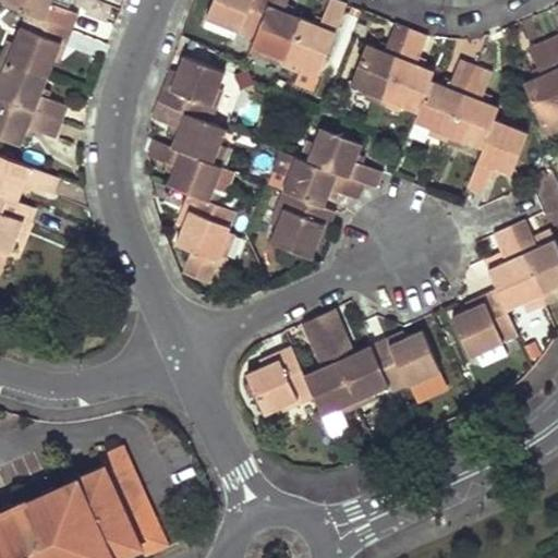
[(51,0),(4,0),(3,2),(26,12),(72,29),(79,14),(51,2),(51,0)]
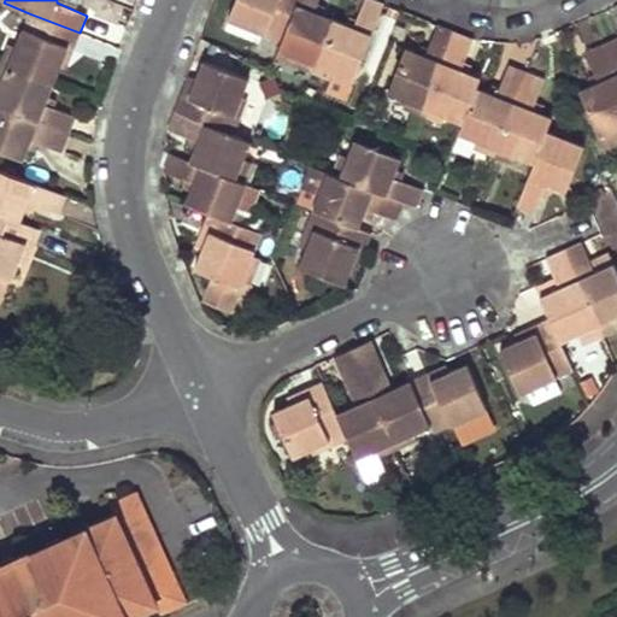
[(282,41),(298,0),(235,0),(229,19),(282,41)]
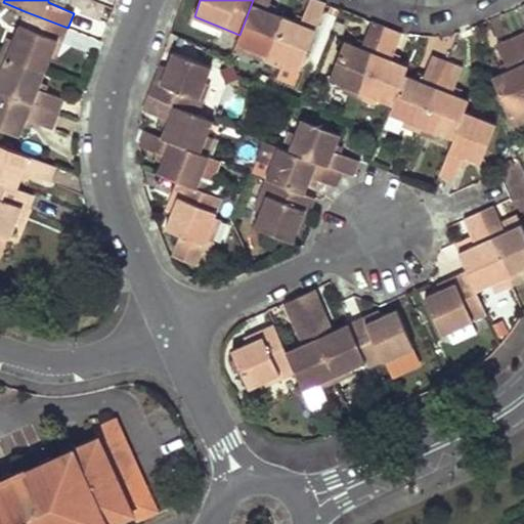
[(239,44),(268,55),(284,17),(284,16),(267,10),(271,0),(253,0),(239,35),(236,42),(239,44)]
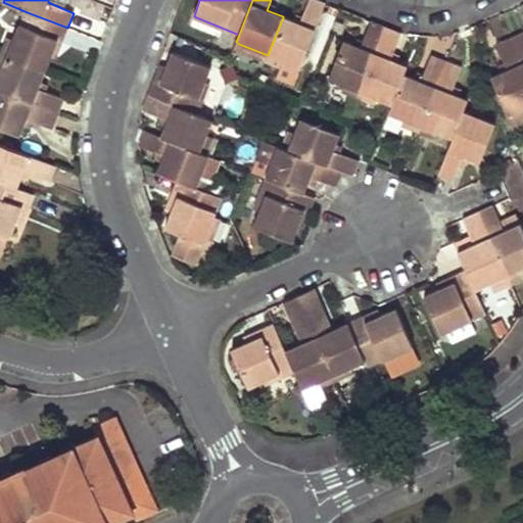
[(308,0),(299,24),(283,16),(283,17),(268,55),(284,61),(299,68),(326,4),(315,0),(308,0)]
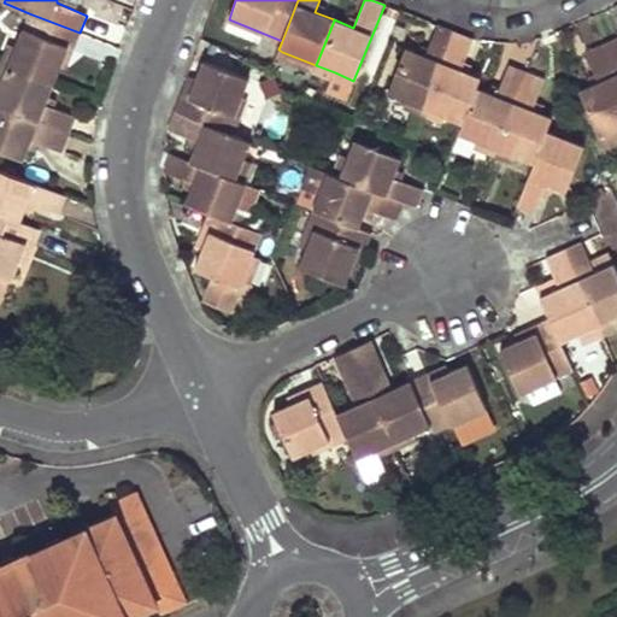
[(72,51),(80,33),(29,13),(7,68),(53,86),(60,68),(68,48),(72,51)]
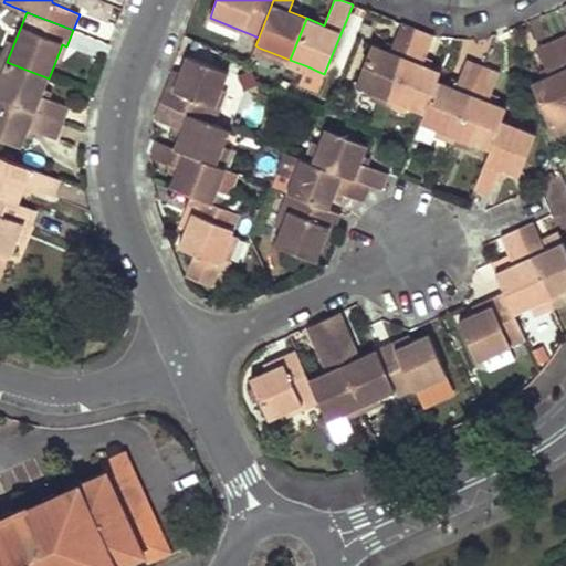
[(371,43),(355,85),(371,92),(389,100),(418,30),(400,23),(389,51),(371,43)]
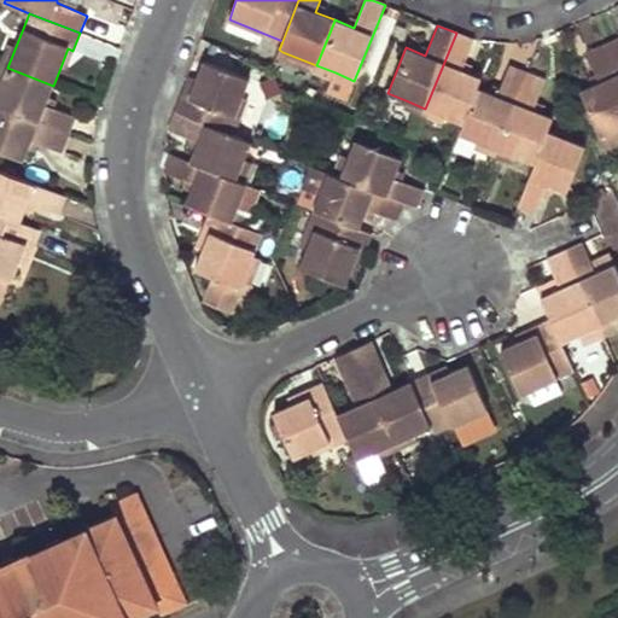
[(445,116),(464,123),(477,88),(482,79),(462,70),(474,40),(456,33),(425,109),(445,116)]
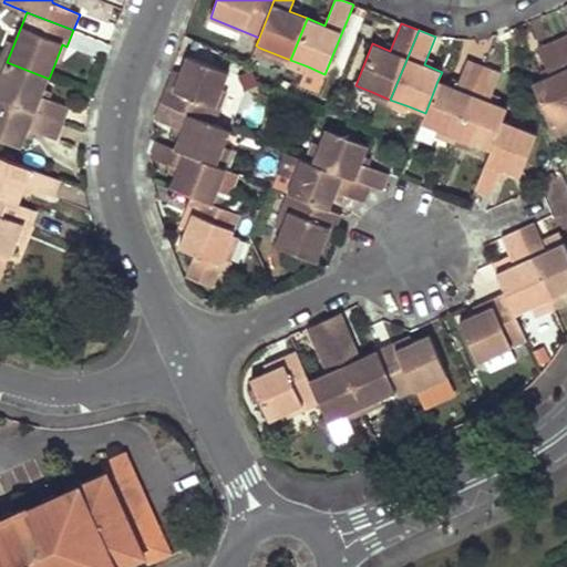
[(566,35),(554,41),(566,70),(566,35)]
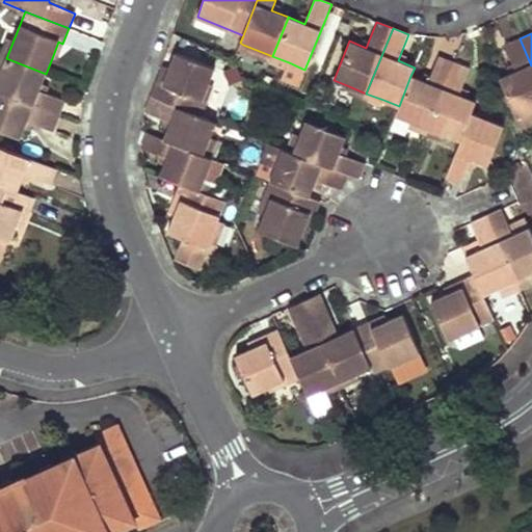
[(500,79),(516,117),(520,115),(531,110),(531,65),(520,38),(504,47),(515,72),(500,79)]
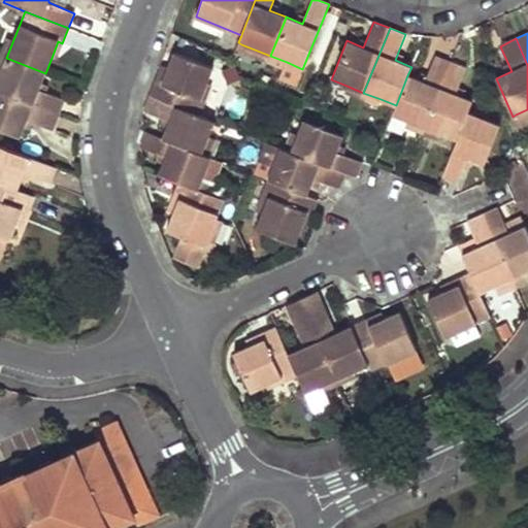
[(58,41),(52,58),(56,59),(62,43),(58,41)]
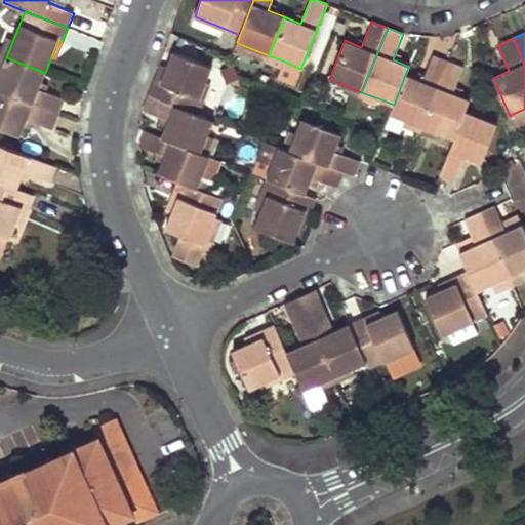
[(238,50),(267,62),(269,55),(240,44),(238,50)]
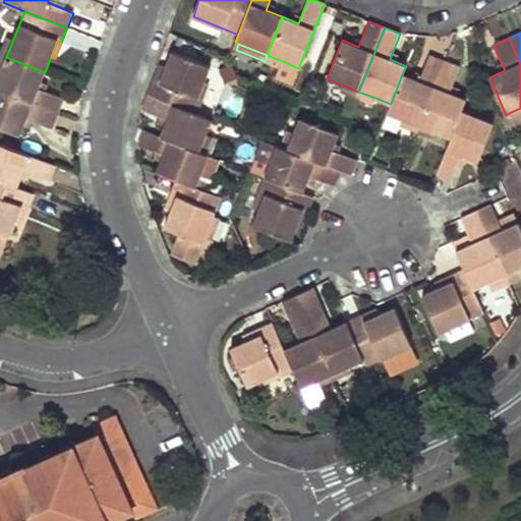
[(148,95),(192,112),(205,82),(211,66),(172,51),(166,67),(160,82),(154,80),(148,95)]
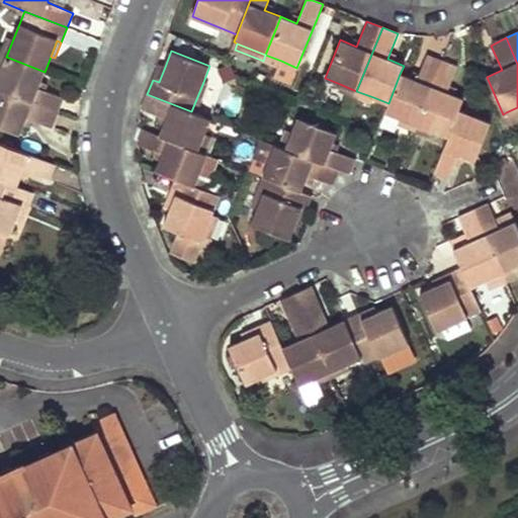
[(265,55),(263,61),(279,68),(281,61),(265,55)]
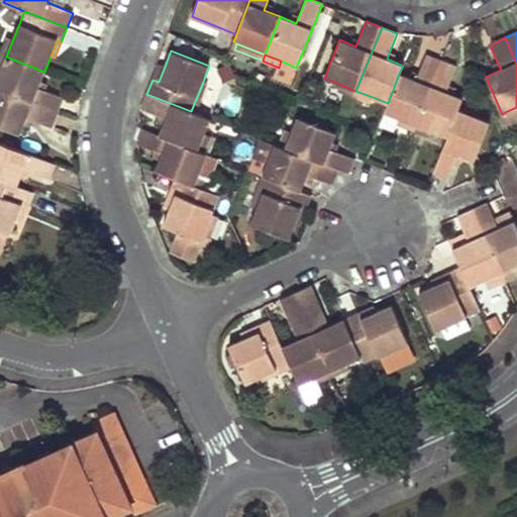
[(388,103),(384,112),(399,117),(416,124),(440,61),(426,55),(416,80),(399,74),(388,103)]
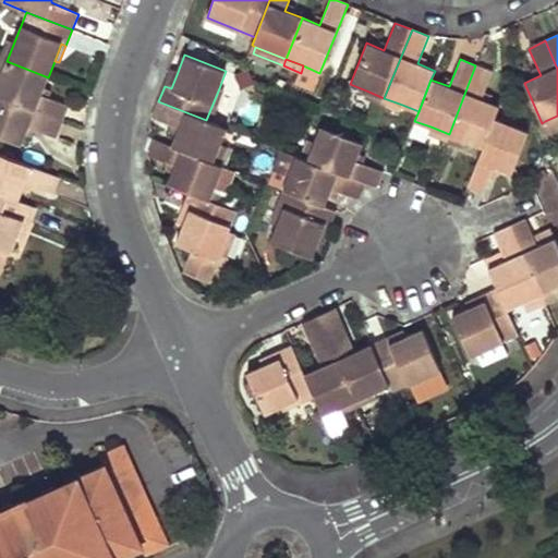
[(48,77),(7,61),(0,77),(0,97),(62,122),(69,106),(41,95),(48,77)]
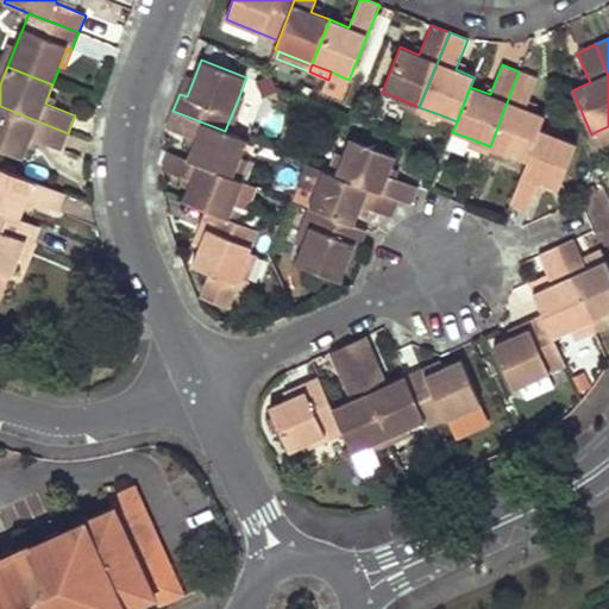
[(509,154),(527,161),(540,129),(545,117),(525,108),(537,79),(519,71),(490,146),(509,154)]
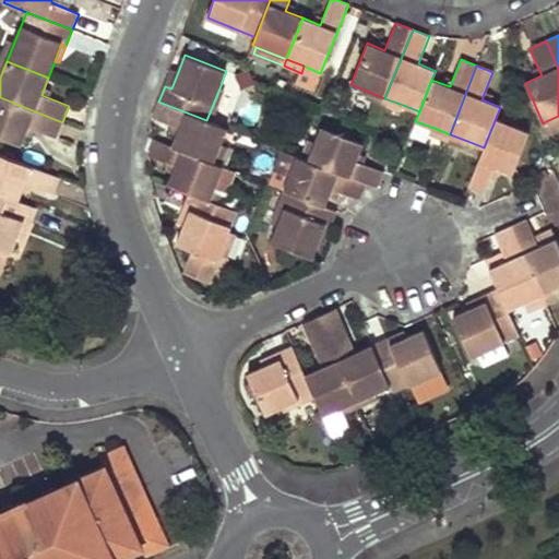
[(178,72),(171,69),(165,86),(171,88),(178,72)]
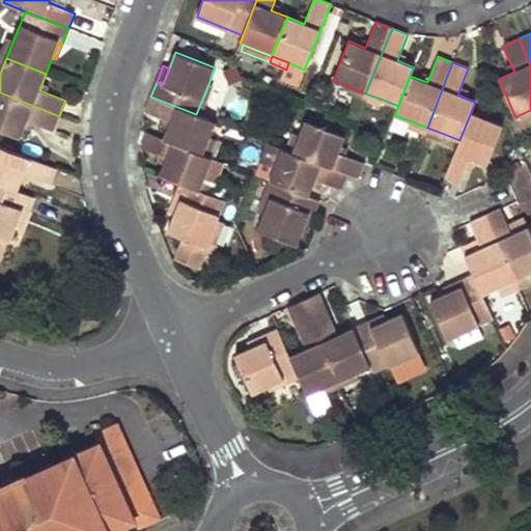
[(201,116),(213,86),(208,84),(196,114),(201,116)]
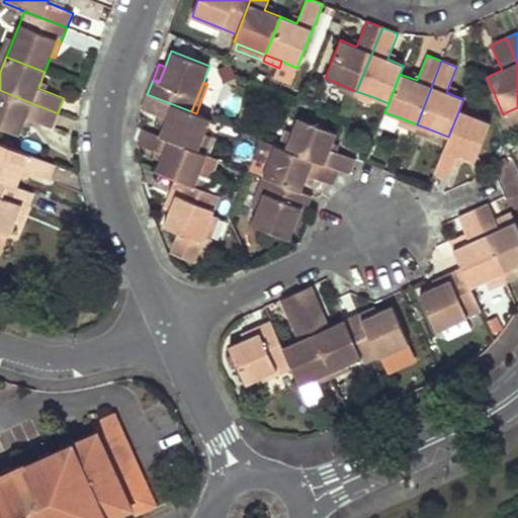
[(356,91),(340,84),(338,90),(354,97),(356,91)]
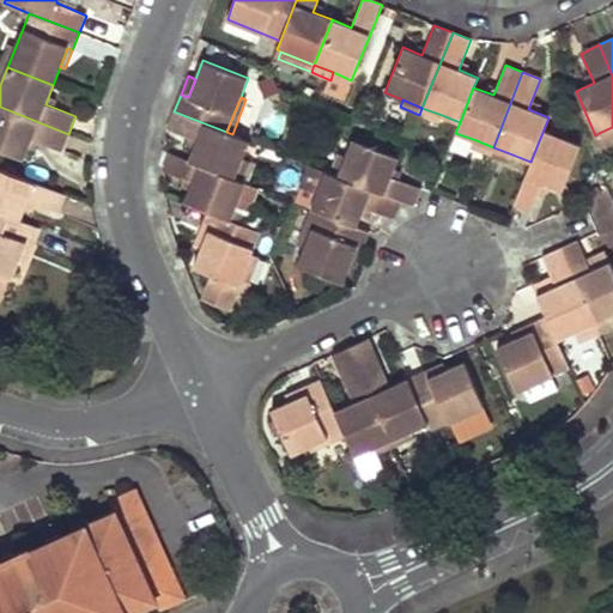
[(0,107),(0,150),(23,159),(31,140),(61,152),(68,134),(0,107)]
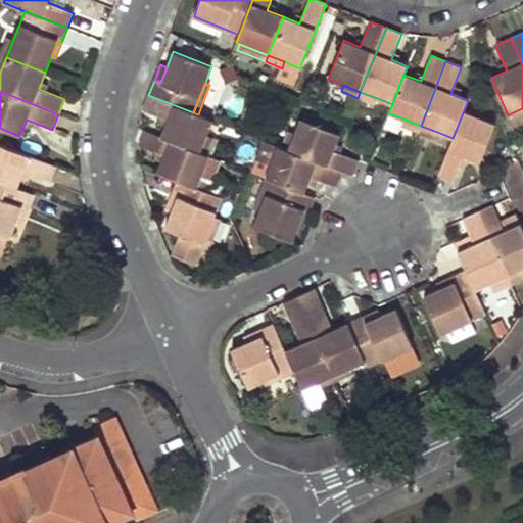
[(377,98),(360,92),(358,98),(374,105),(377,98)]
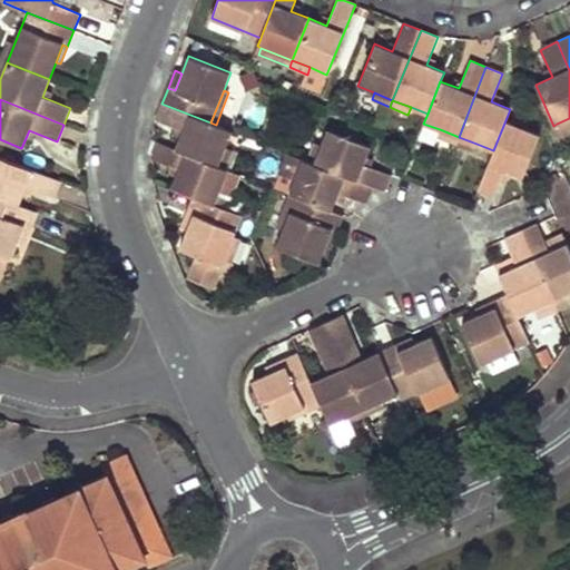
[(225,148),(232,131),(216,125),(210,123),(161,104),(155,120),(183,131),(176,149),(218,166),(225,148)]
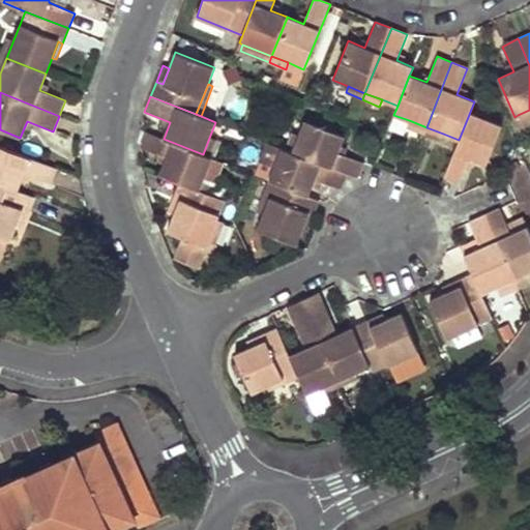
[(529,110),(518,115),(524,128),(529,125),(529,110)]
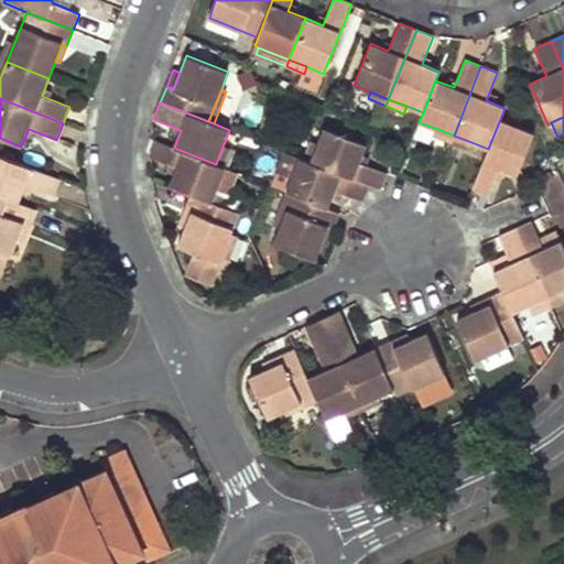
[(518,174),(534,132),(500,119),(488,149),(473,188),(489,195),(500,167),(518,174)]
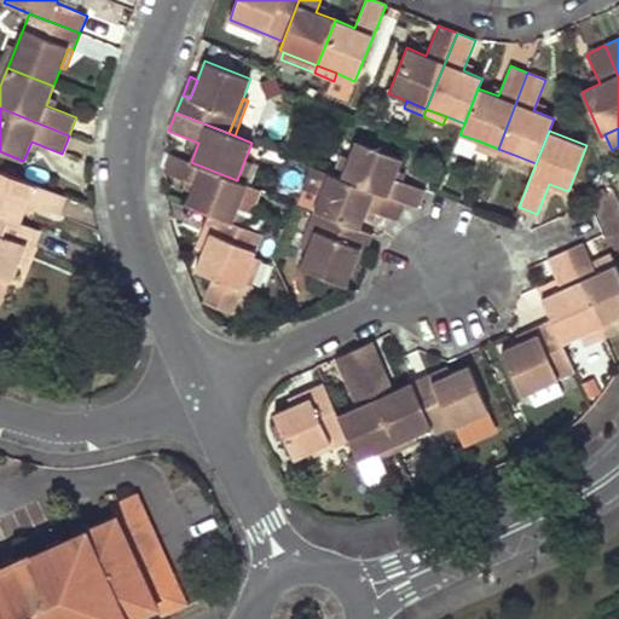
[(354,148),(342,179),(405,203),(418,208),(424,191),(424,190),(394,178),(403,158),(357,140),(354,148)]
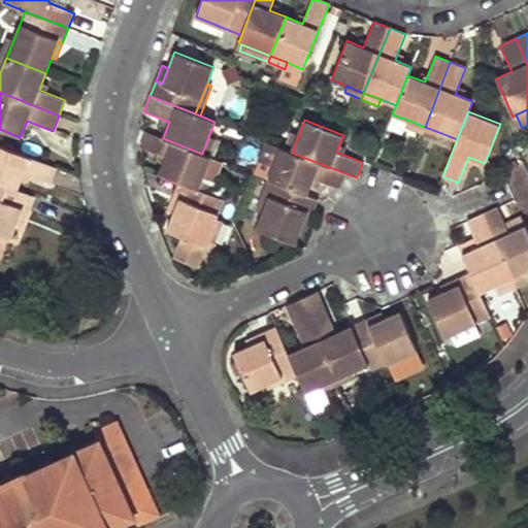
[(405,126),(422,133),(425,127),(407,120),(405,126)]
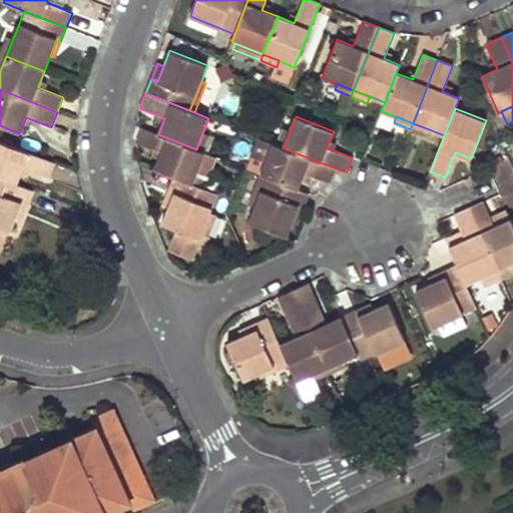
[(294,122),(288,119),(277,145),(284,148),(294,122)]
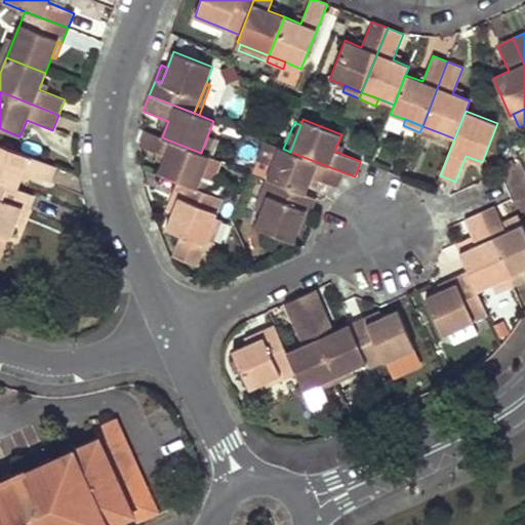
[(422,126),(419,132),(437,139),(439,132),(422,126)]
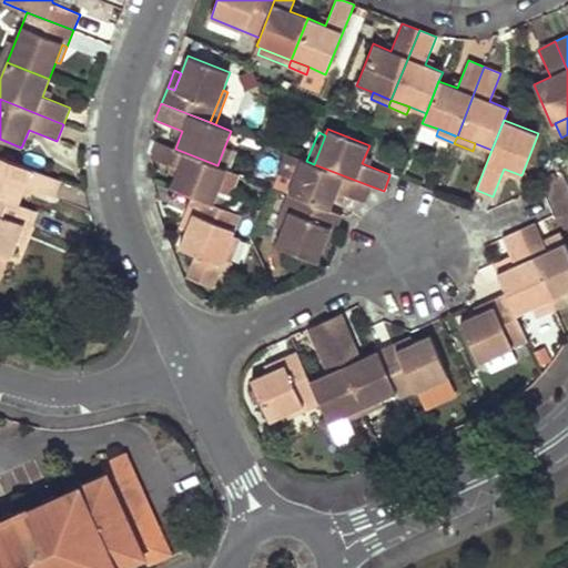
[(221,185),(227,170),(224,168),(217,165),(175,149),(158,142),(151,159),(179,169),(171,188),(192,195),(213,203),(221,185)]
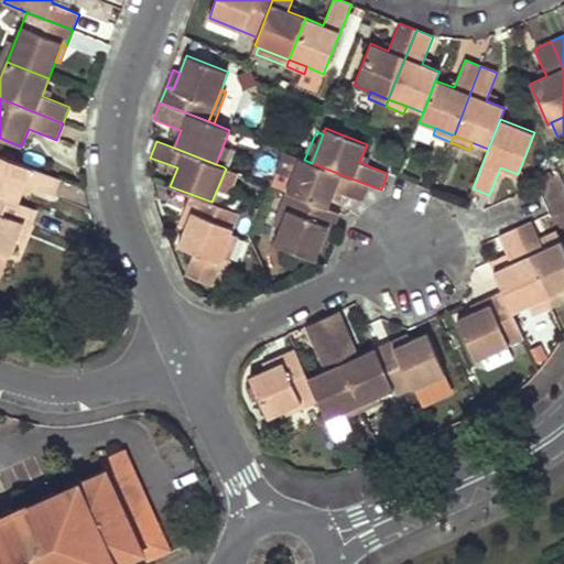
[(229,149),(223,147),(216,164),(223,166),(229,149)]
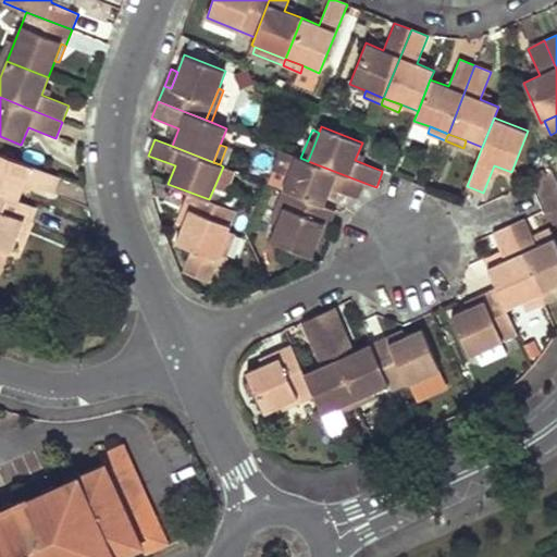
[(281,150),(273,170),(288,175),(296,156),(281,150)]
